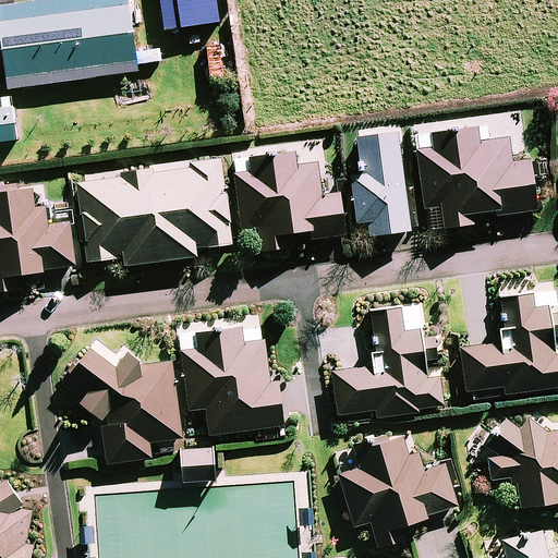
[(51,0),(0,7),(0,17),(10,89),(138,72),(129,0),(51,0)]
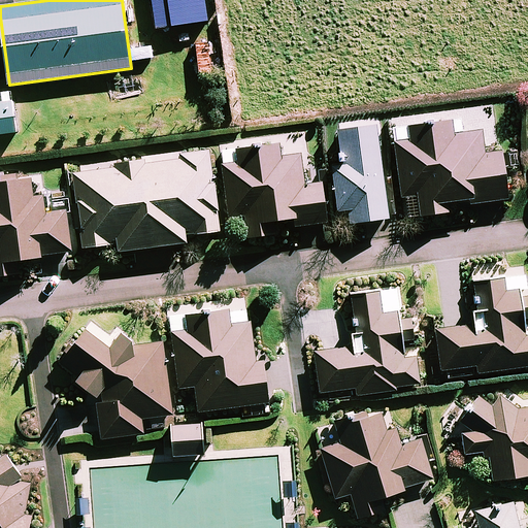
[(0,134),(17,133),(13,102),(0,103),(0,134)]
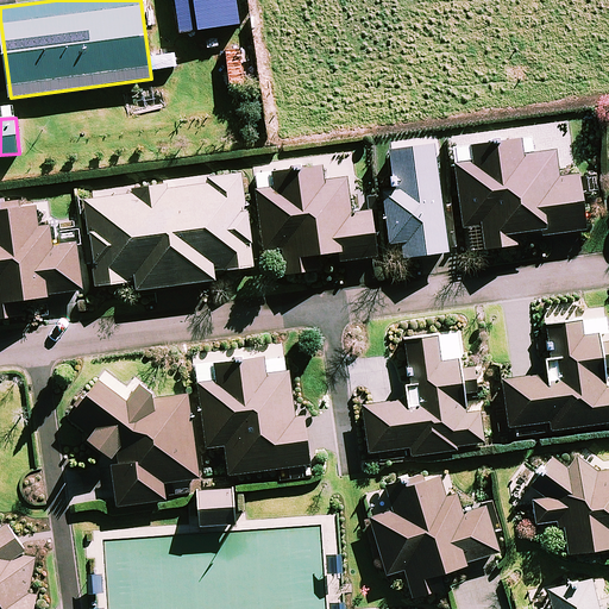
[(460,168),(469,227),(487,225),(489,246),(518,242),(516,232),(551,227),(551,233),(586,228),(578,174),(558,176),(554,152),(523,157),(521,140),(472,148),(475,165),(460,168)]
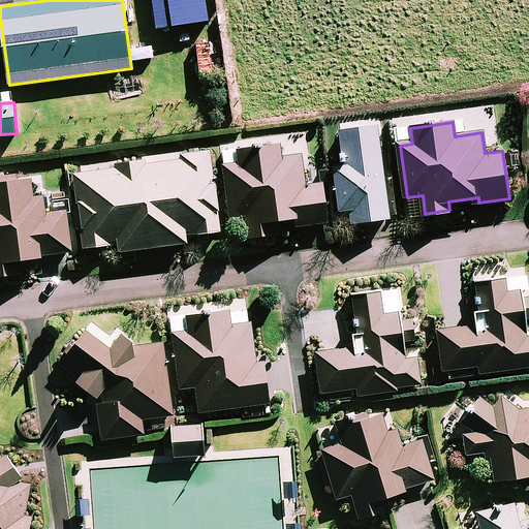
[(223,168),(230,220),(246,218),(248,237),(273,232),(272,224),(302,220),(303,225),(329,222),(322,184),(310,186),(306,155),(278,159),(276,145),(234,151),(236,166),(223,168)]
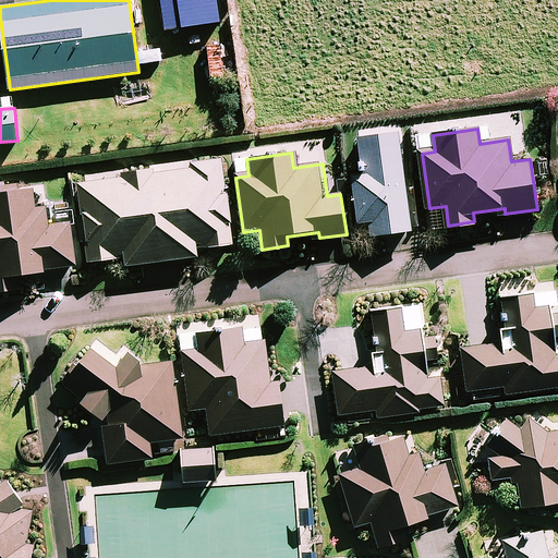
[(123,178),(80,184),(92,264),(126,258),(128,265),(198,255),(197,249),(233,243),(221,161),(191,166),(192,168),(152,174),(152,170),(122,173),(123,178)]
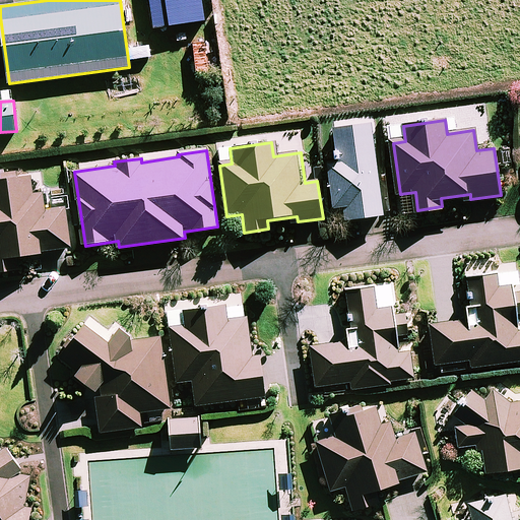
[(19,255),(70,247),(64,207),(47,209),(44,192),(31,194),(27,171),(0,175),(0,269),(20,266),(19,255)]
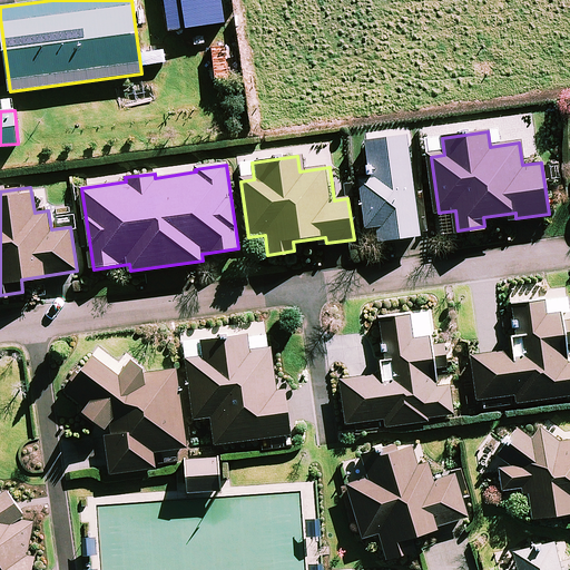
[(472,356),(479,399),(518,393),(519,402),(569,394),(569,364),(568,364),(564,345),(569,344),(569,321),(562,322),(561,313),(546,315),(543,302),(514,306),(521,349),(472,356)]
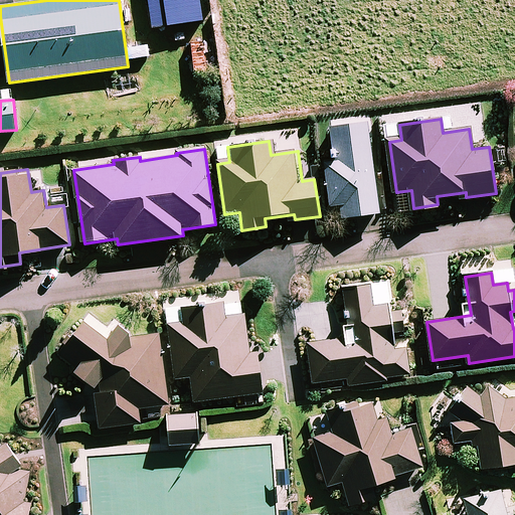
[(309,343),(315,381),(347,376),(348,385),(385,379),(385,376),(410,373),(406,349),(396,350),(394,335),(404,333),(400,311),(391,312),(390,307),(375,310),(372,284),(343,289),(350,337),(309,343)]
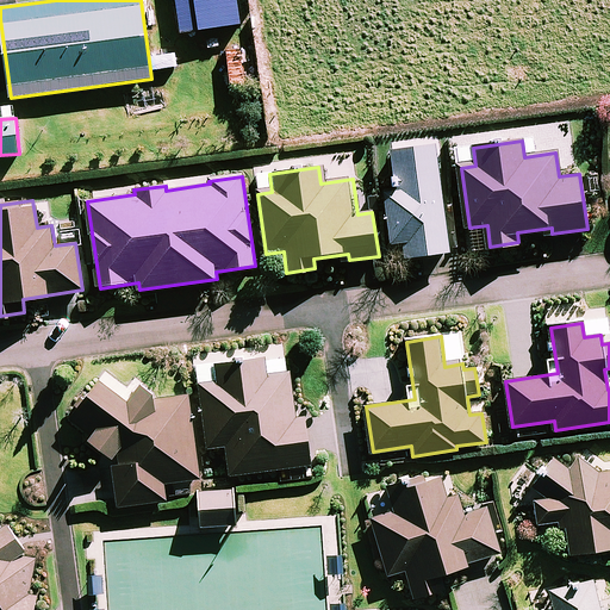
[(198,386),(206,447),(228,443),(232,475),(311,464),(303,414),(294,415),(288,373),(266,375),(263,359),(217,366),(221,383),(198,386)]
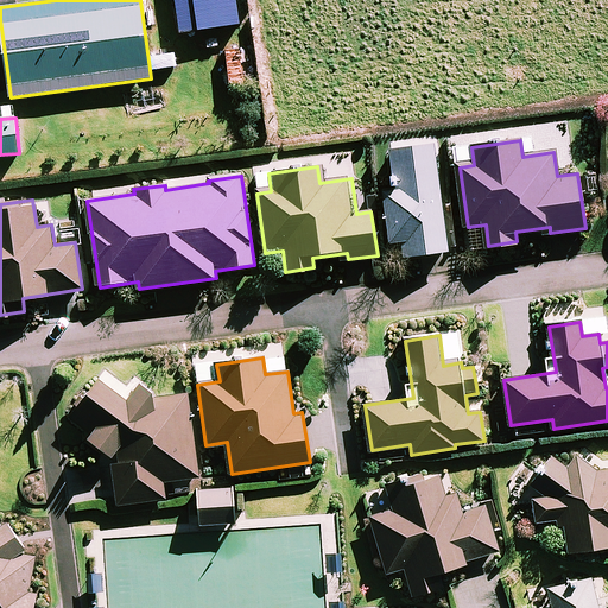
[(89,441),(113,456),(120,502),(166,495),(164,481),(198,475),(185,394),(157,399),(138,384),(126,400),(100,379),(70,418),(94,435),(89,441)]
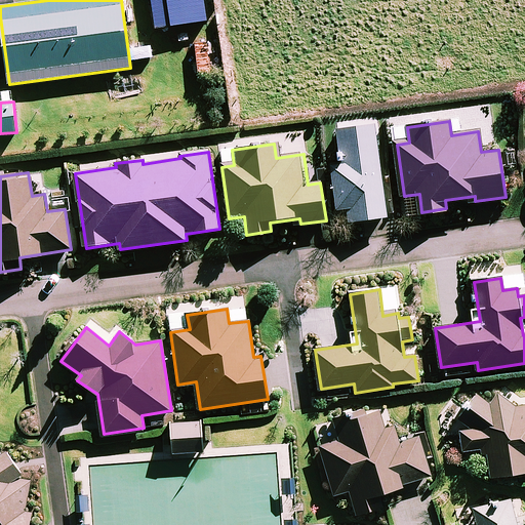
[(487,453),(490,476),(524,471),(524,404),(514,406),(497,394),(489,405),(478,396),(460,419),(473,429),(460,431),(463,451),(479,449),(480,454),(487,453)]
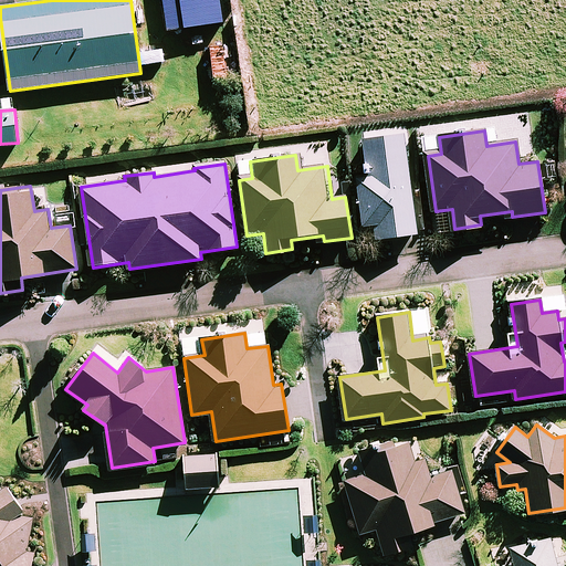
[(366,474),(345,481),(360,532),(377,526),(384,552),(415,543),(410,528),(462,513),(450,472),(431,478),(426,458),(413,461),(407,437),(358,451),(366,474)]
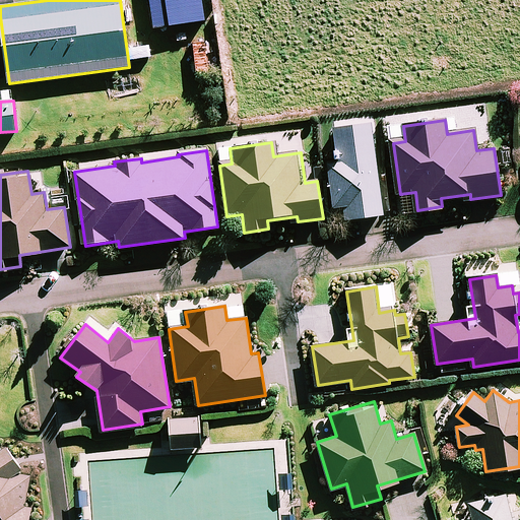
[(200,417),(170,419),(171,447),(202,445),(200,417)]
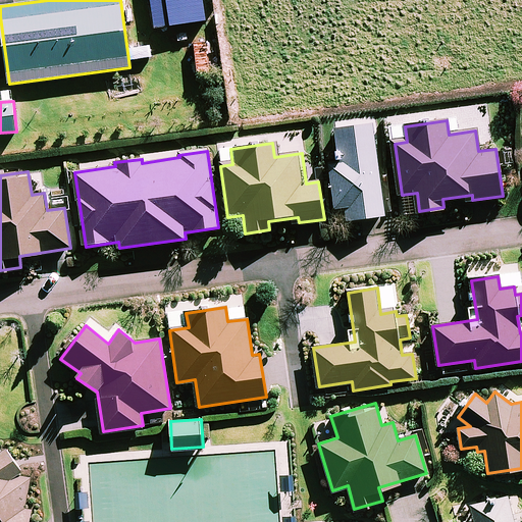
[(0,521),(30,521),(33,509),(24,508),(32,477),(18,474),(21,472),(6,448),(0,452),(0,521)]
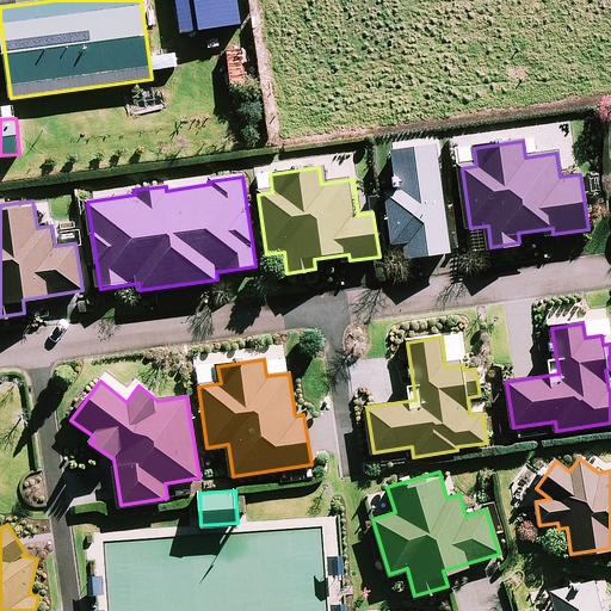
[(610,610),(610,602),(599,605),(593,582),(551,592),(555,610),(610,610)]
